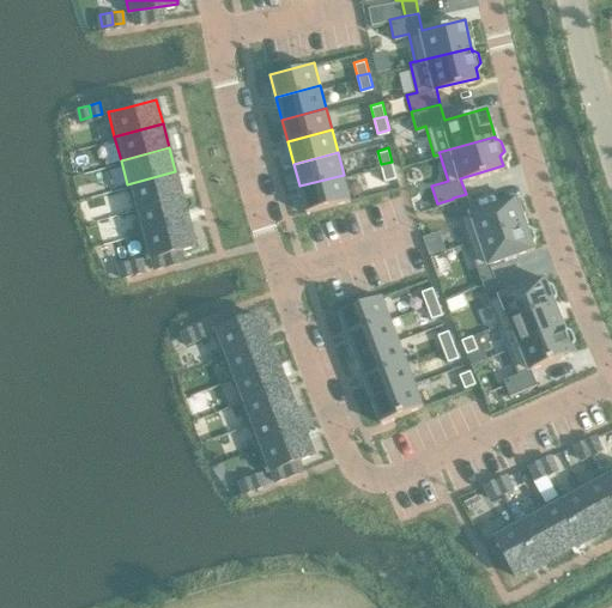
[(392,162),(381,164),(385,178),(395,176),(392,162)]
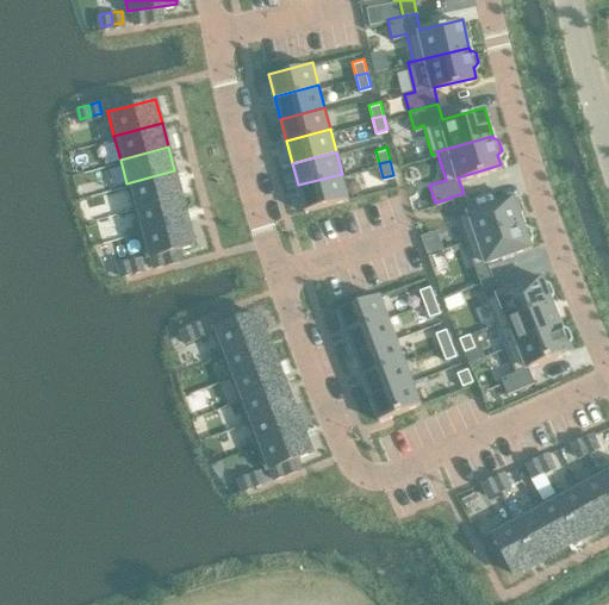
[(174,170),(126,184),(132,206),(181,194),(174,170)]
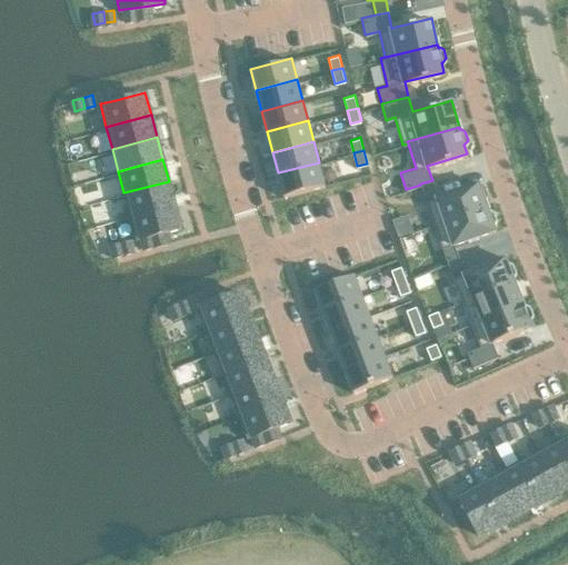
[(319,162),(278,172),(284,195),(325,184),(319,162)]
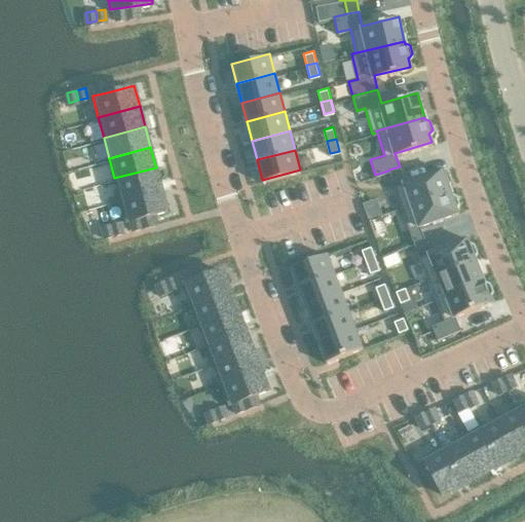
[(400,166),(388,170),(388,171),(392,184),(401,206),(449,189),(442,168),(404,180),(400,166)]
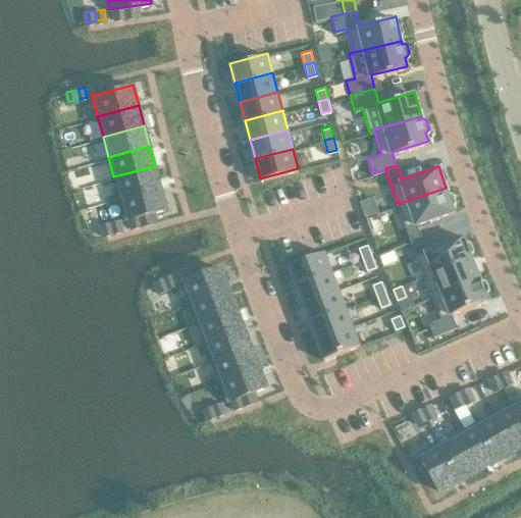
[(155,166),(113,176),(118,197),(160,186),(155,166)]
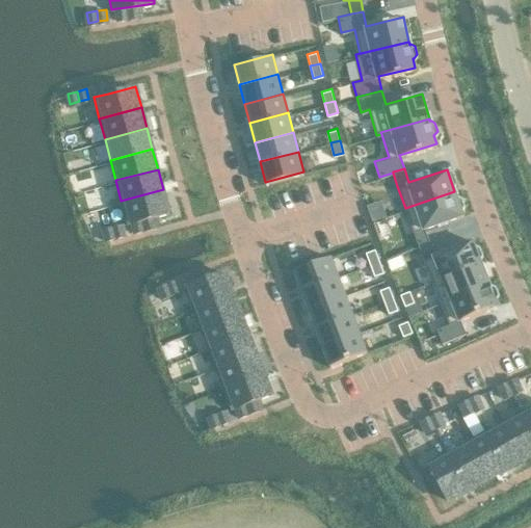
[(163,189),(121,201),(127,222),(131,221),(141,218),(168,211),(163,189)]
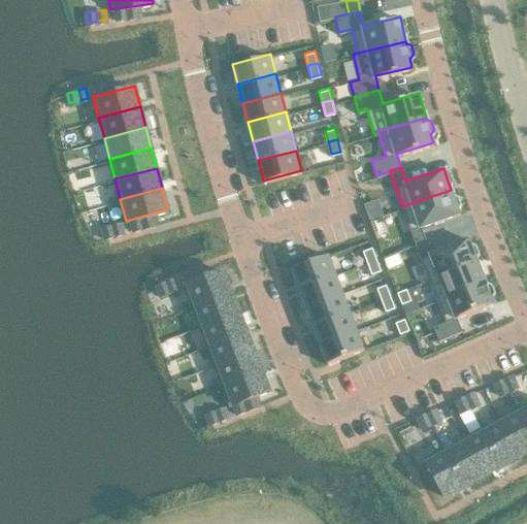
[(451,190),(402,206),(409,229),(415,242),(425,238),(421,225),(459,213),(457,207),(458,206),(460,203),(457,194),(454,193),(452,193),(451,190)]
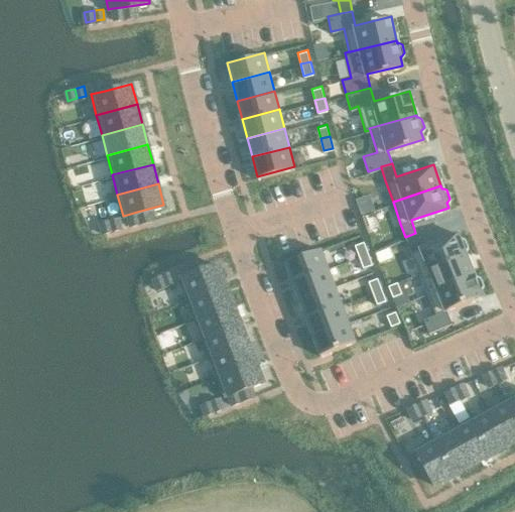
[(118,217),(109,219),(111,229),(121,226),(118,217)]
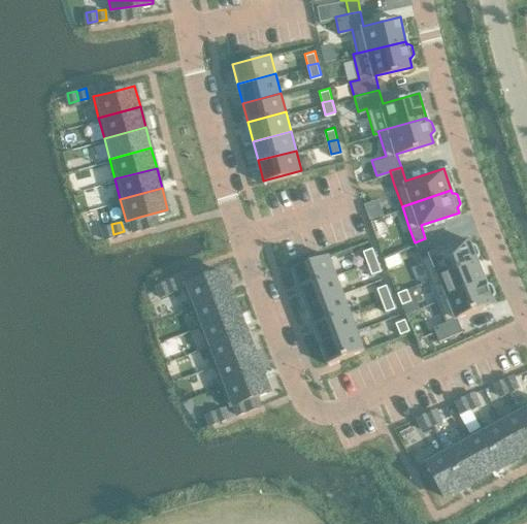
[(111,224),(102,226),(104,236),(113,234),(111,224)]
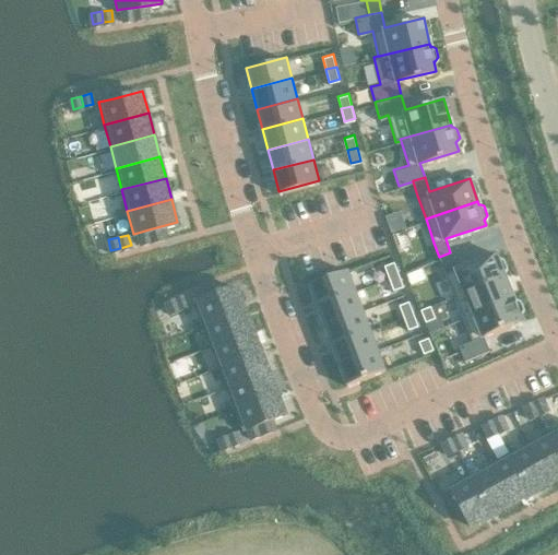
[(450,252),(439,257),(444,271),(453,294),(505,273),(503,271),(505,270),(507,267),(503,258),(499,256),(497,257),(495,251),(455,267),(450,252)]
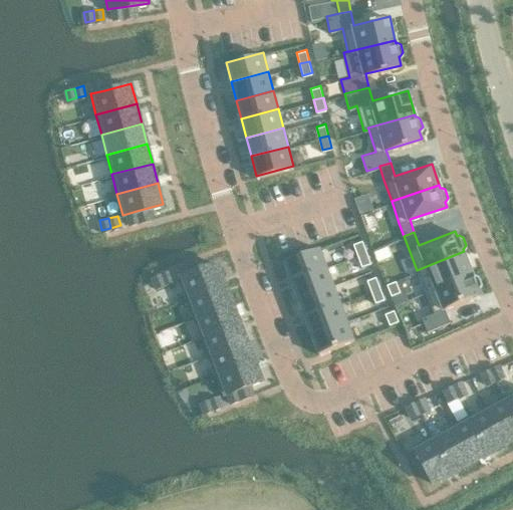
[(361,239),(353,242),(357,254),(366,250),(361,239)]
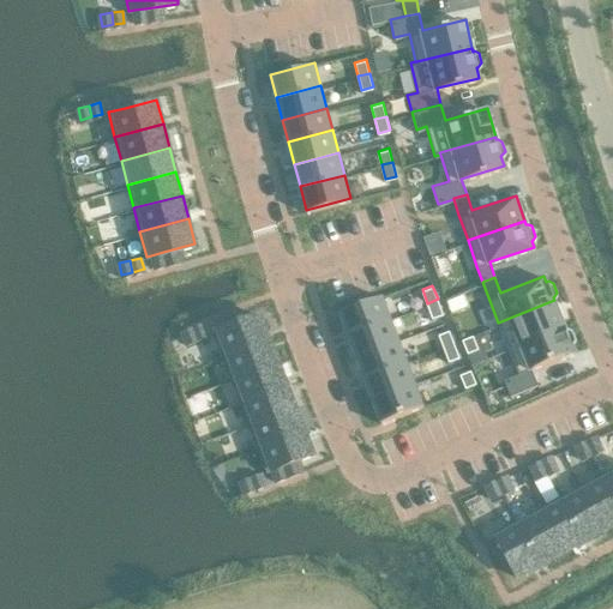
[(382,294),(338,311),(347,333),(390,317),(382,294)]
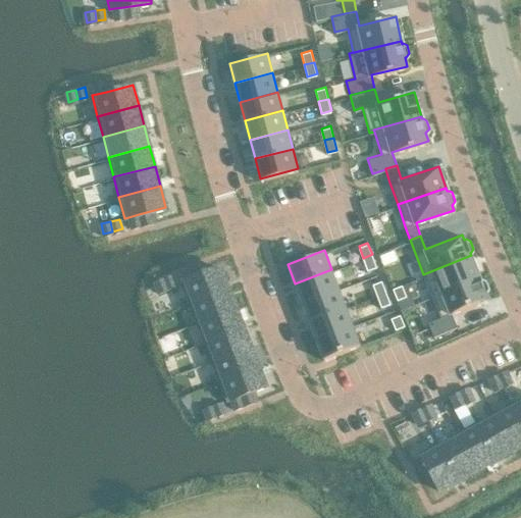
[(372,254),(363,258),(367,269),(376,266),(372,254)]
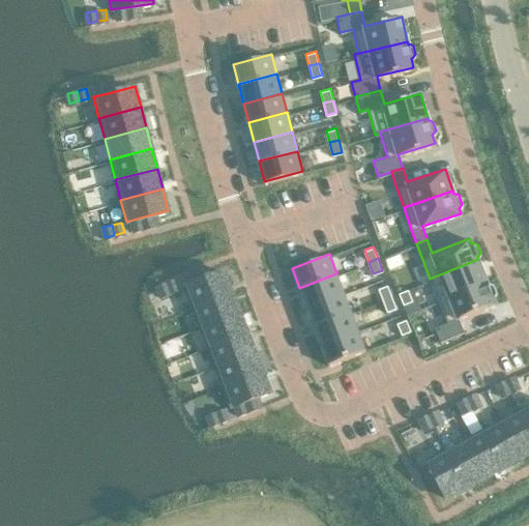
[(478,259),(430,279),(438,300),(487,281),(478,259)]
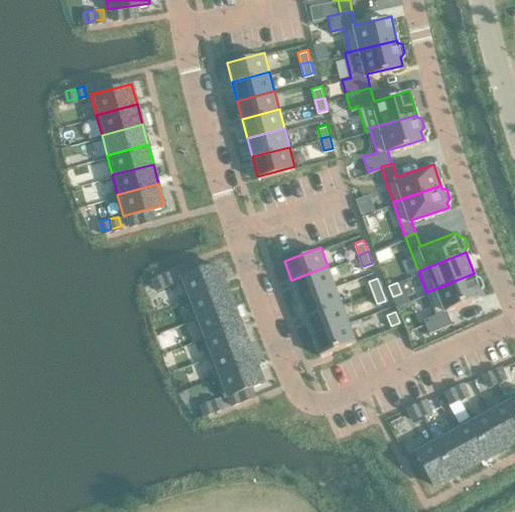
[(183,276),(178,278),(186,298),(225,283),(218,263),(191,273),(183,276)]
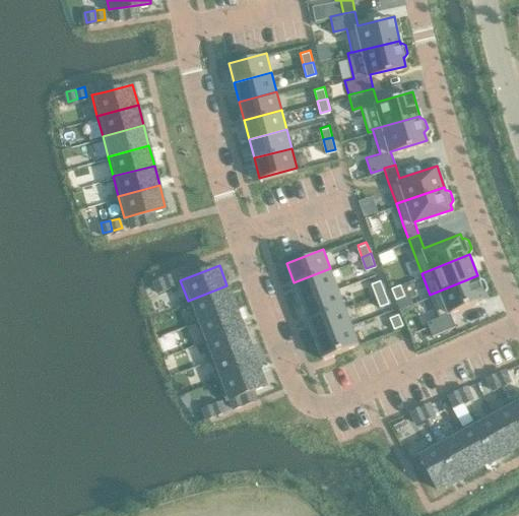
[(330,268),(294,282),(301,301),(337,286),(330,268)]
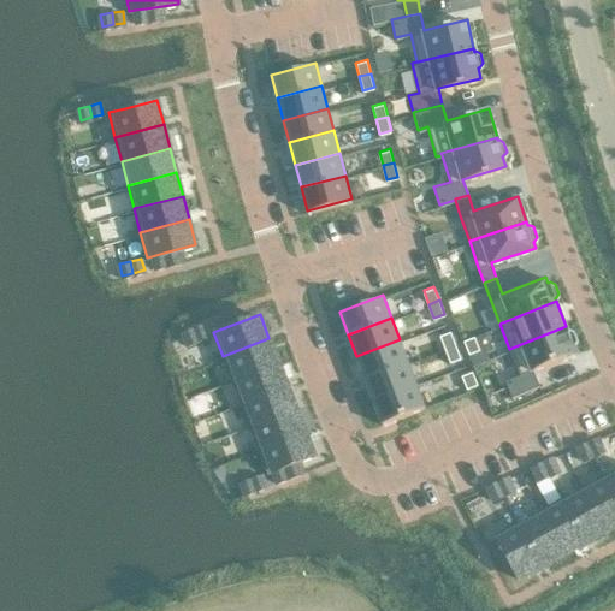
[(203,324),(193,327),(197,338),(208,334),(203,324)]
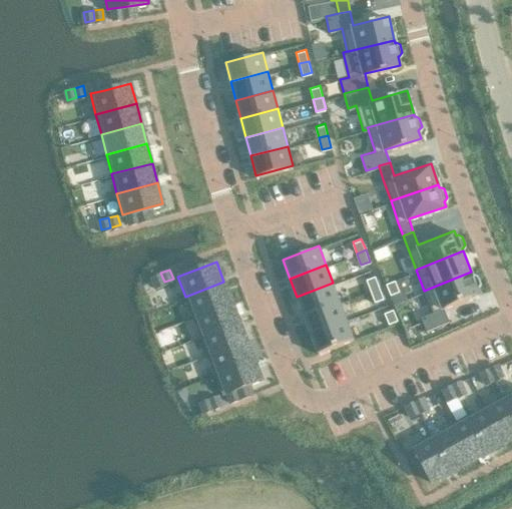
[(433,311),(420,316),(426,330),(449,320),(443,307),(479,293),(477,287),(478,286),(480,283),(477,275),(473,273),(472,274),(471,272),(424,291),(433,311)]
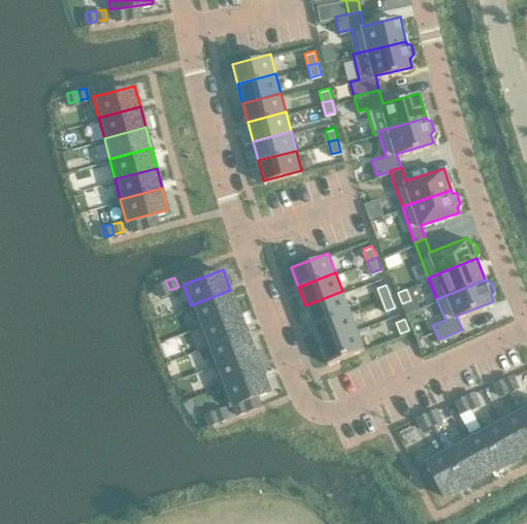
[(165,281),(157,284),(160,294),(169,290),(165,281)]
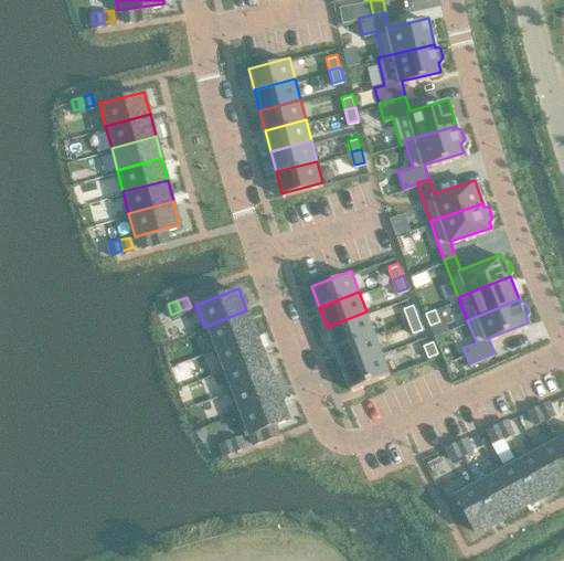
[(413,303),(403,306),(407,319),(417,315),(413,303)]
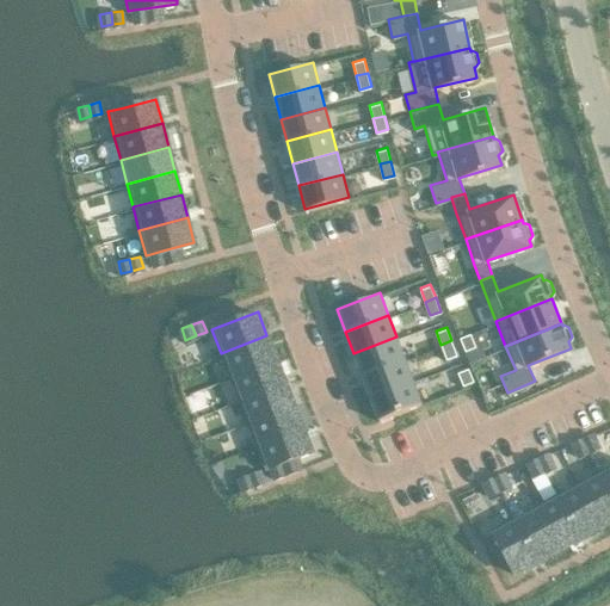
[(474,331),(463,335),(468,348),(479,344),(474,331)]
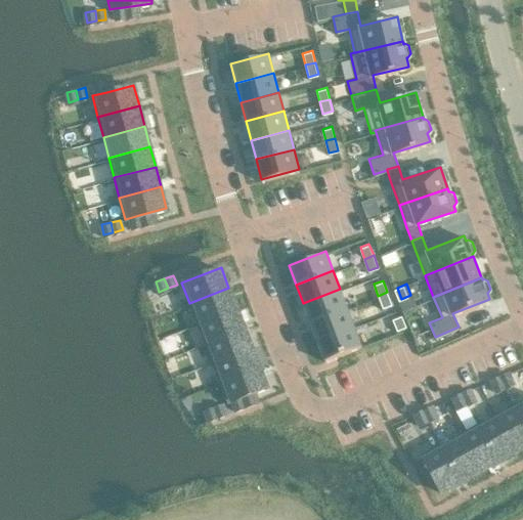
[(228,288),(189,303),(197,322),(236,307),(228,288)]
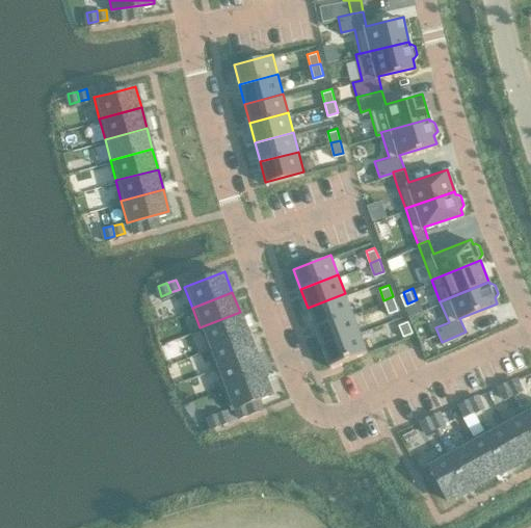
[(345,293),(308,308),(315,326),(352,312),(345,293)]
